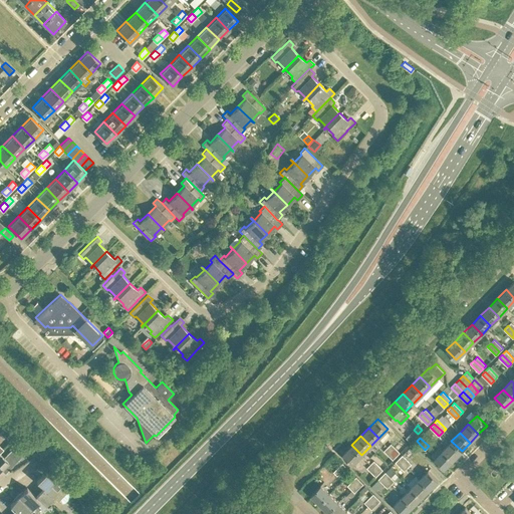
[(451,441),(443,450),(453,460),(462,451),(451,441)]
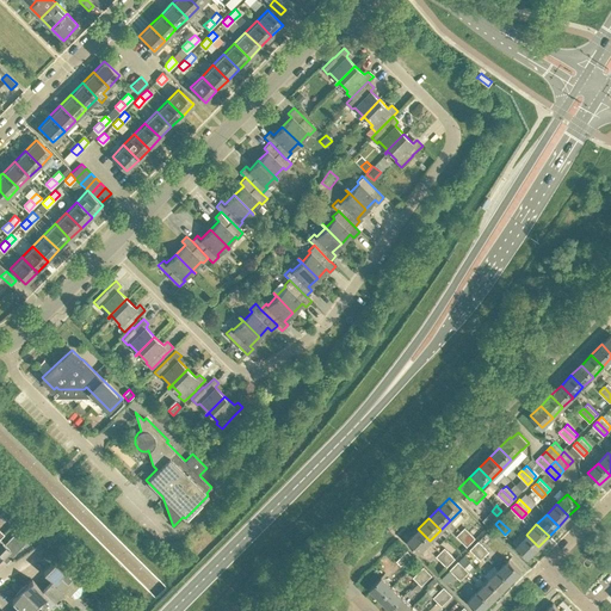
[(464,528),(461,531),(471,542),(475,537),(464,528)]
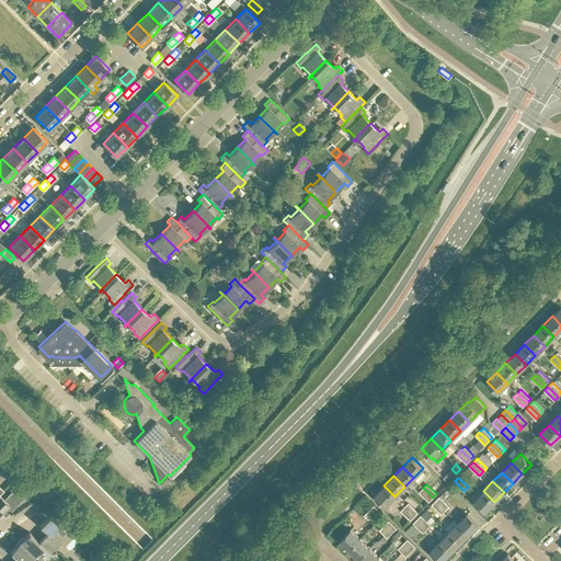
[(395,496),(384,485),(374,495),(385,506),(395,496)]
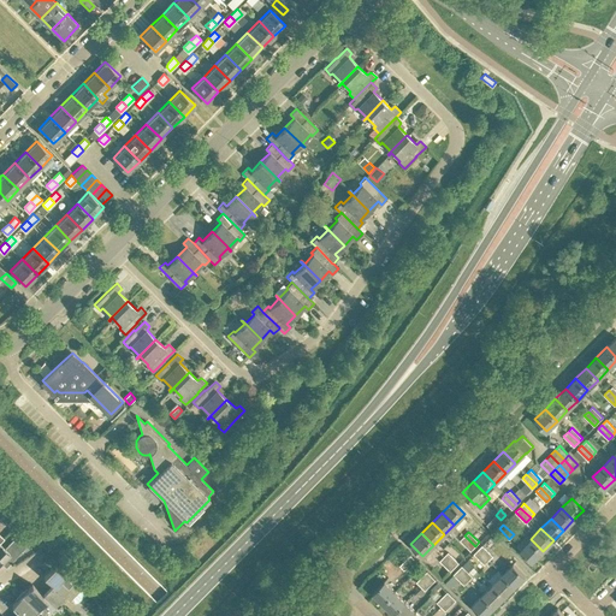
[(0,562),(3,560),(9,564),(27,545),(17,535),(5,548),(0,543),(0,562)]
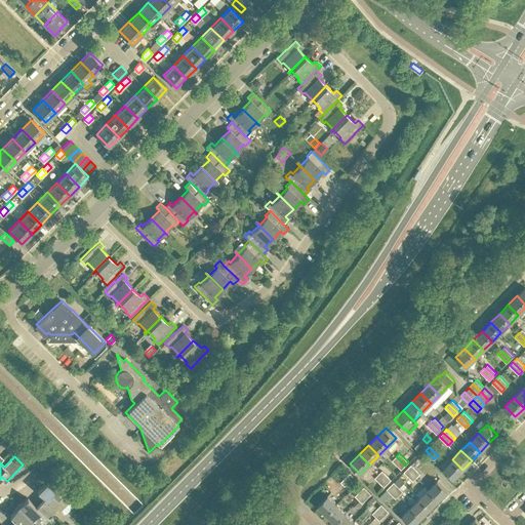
[(405,466),(396,456),(393,460),(401,469),(405,466)]
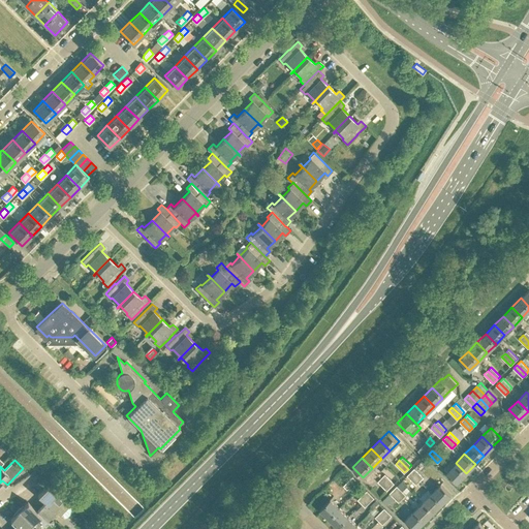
[(466,473),(456,463),(446,472),(457,483),(466,473)]
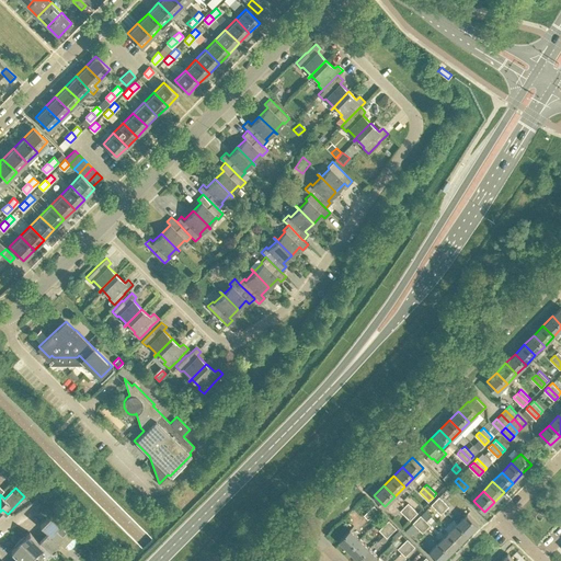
[(439,496),(436,500),(445,510),(449,506),(439,496)]
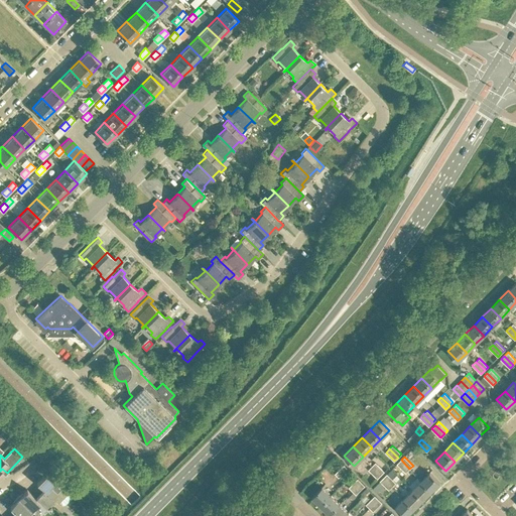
[(409,469),(401,460),(397,464),(406,473),(409,469)]
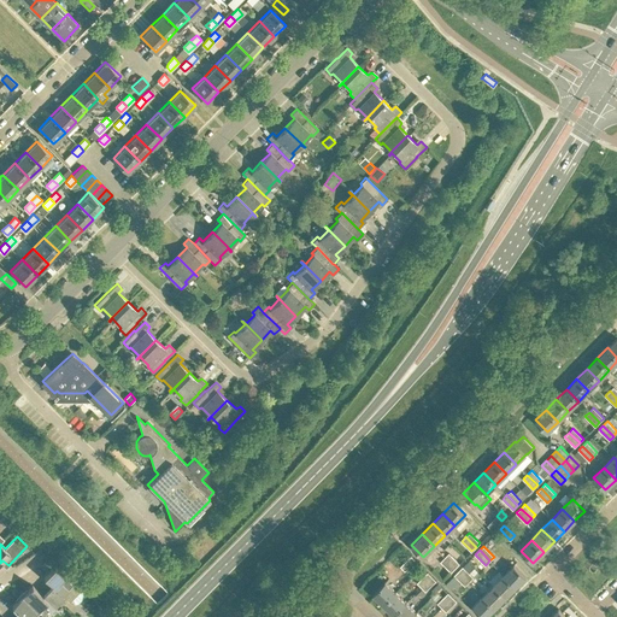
[(450,553),(445,557),(456,568),(459,563),(450,553)]
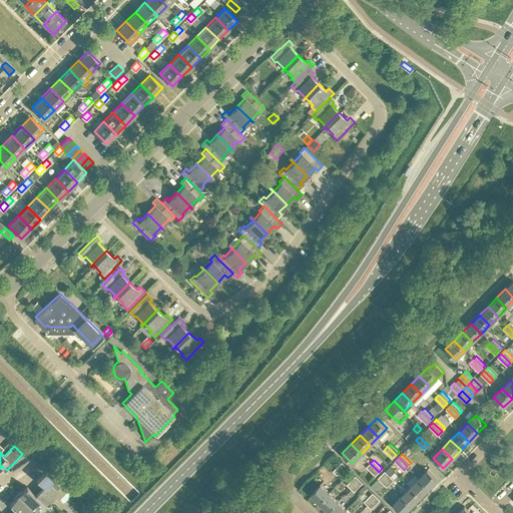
[(334,471),(337,474),(346,465),(342,462),(334,471)]
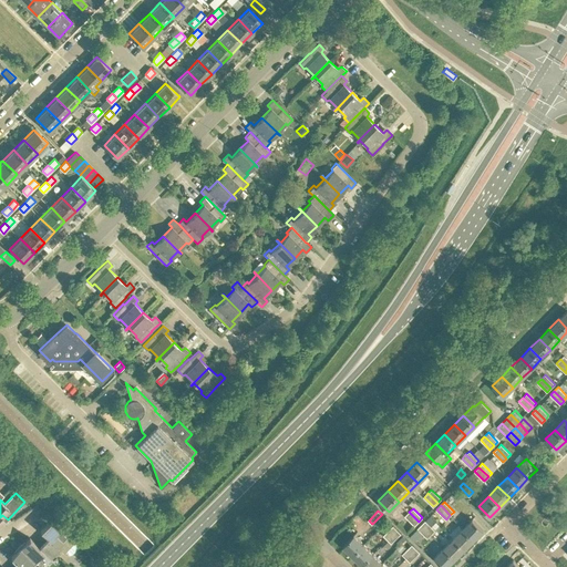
[(419,522),(409,512),(405,516),(414,525),(419,522)]
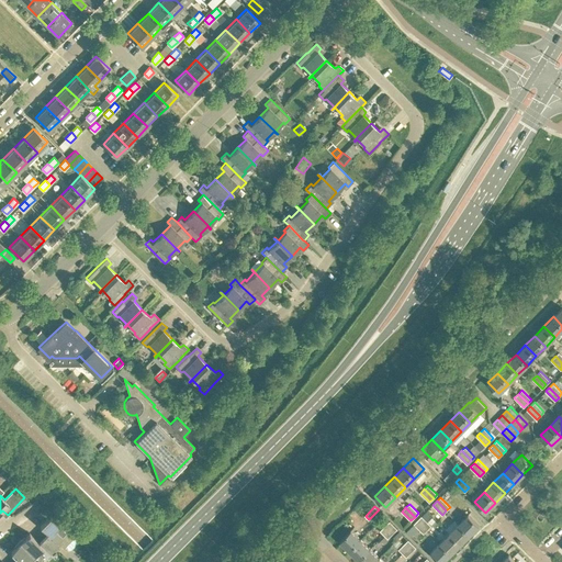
[(469,514),(459,524),(470,535),(480,525),(469,514)]
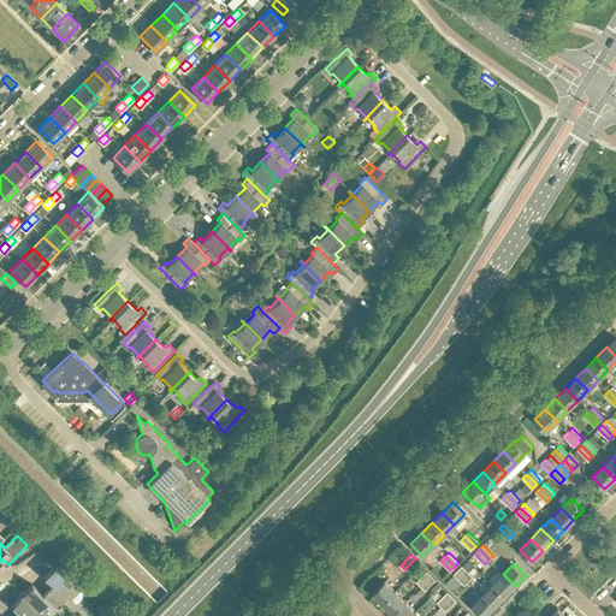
[(87,592),(82,587),(66,573),(65,574),(55,564),(43,575),(52,584),(47,588),(60,602),(65,597),(69,600),(71,599),(75,602),(77,602),(87,592)]
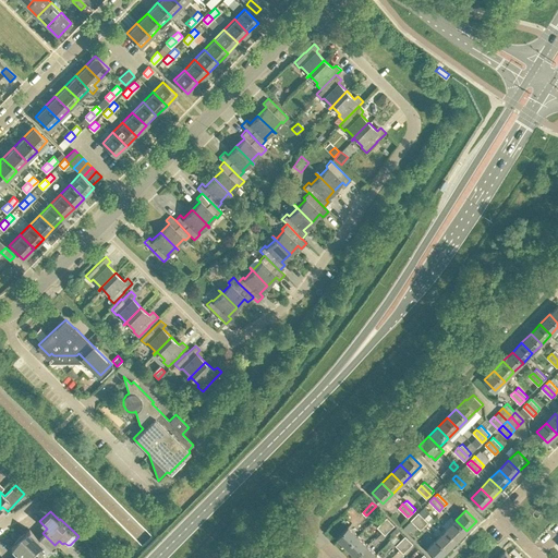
[(419,512),(415,517),(424,525),(428,522),(419,512)]
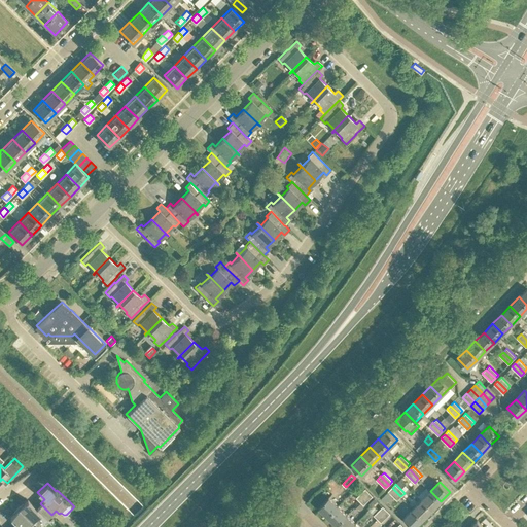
[(400,496),(392,488),(388,491),(397,500),(400,496)]
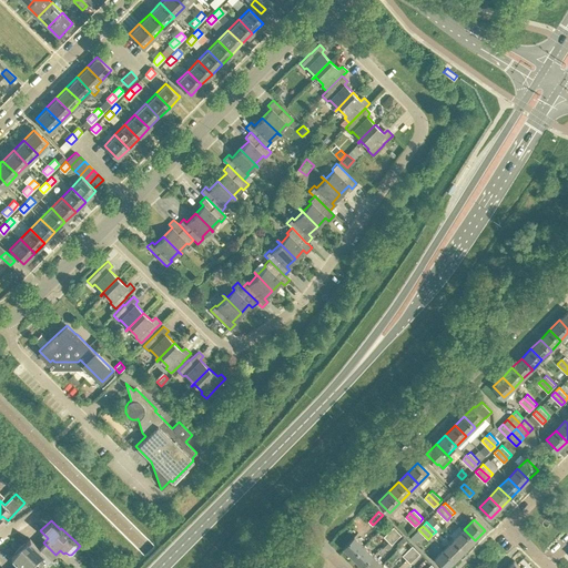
[(384,536),(388,540),(397,530),(394,527),(384,536)]
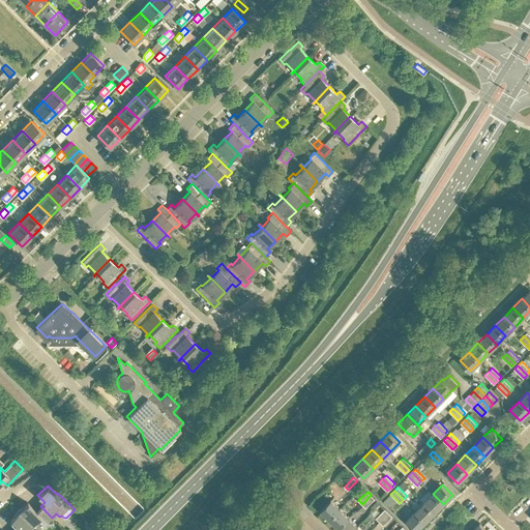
[(433,494),(423,502),(435,512),(443,504),(433,494)]
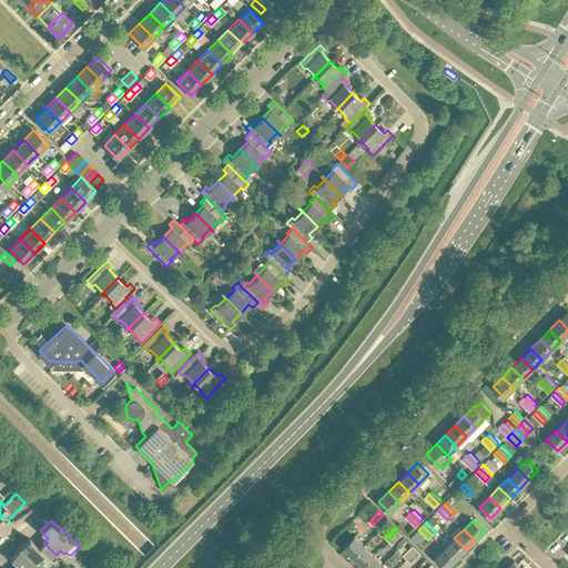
[(397,530),(388,540),(392,544),(402,534),(397,530)]
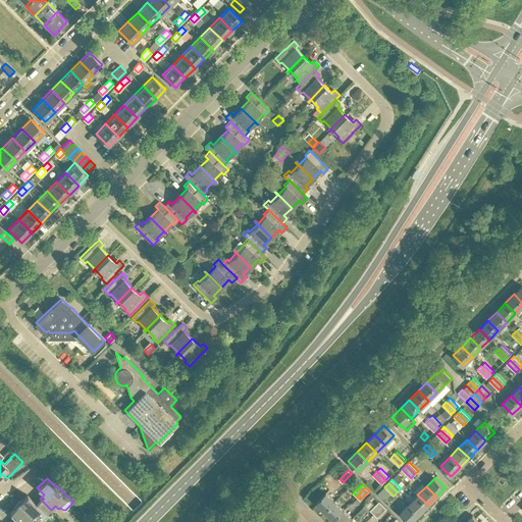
[(316,502),(325,511),(335,501),(326,491),(316,502)]
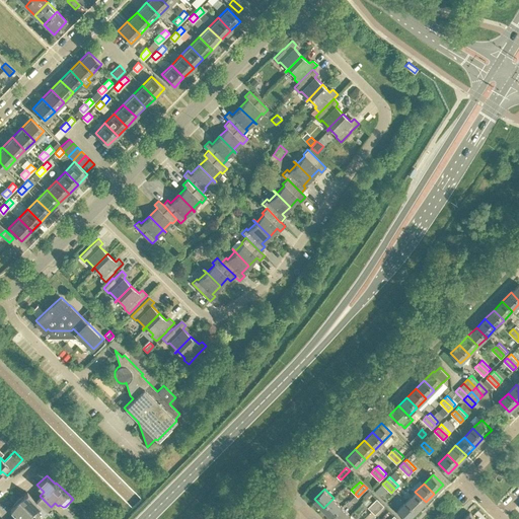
[(366,499),(372,493),(369,490),(363,496),(366,499)]
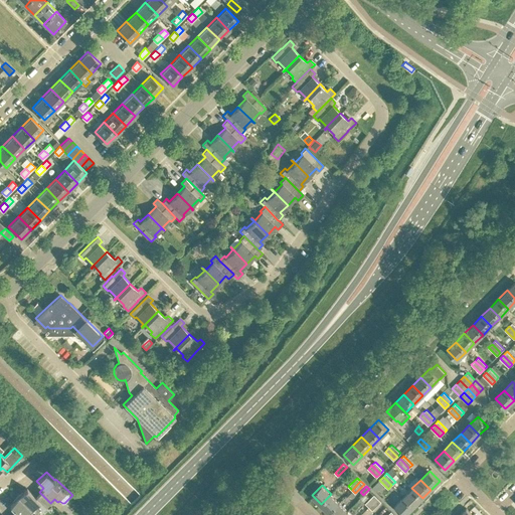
[(21,491),(17,496),(33,511),(41,503),(45,508),(50,503),(39,492),(35,496),(27,488),(22,492),(21,491)]
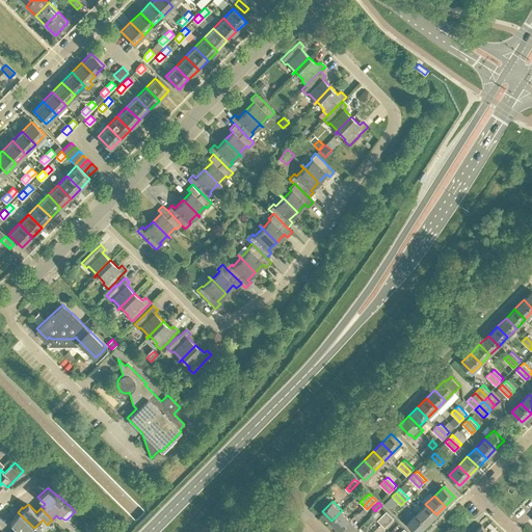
[(425,504),(417,513),(427,524),(436,514),(425,504)]
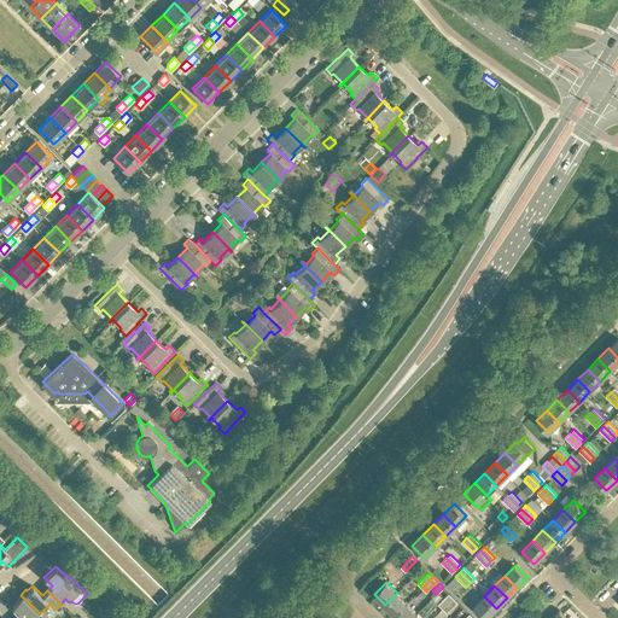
[(385,605),(395,616),(407,602),(397,593),(385,605)]
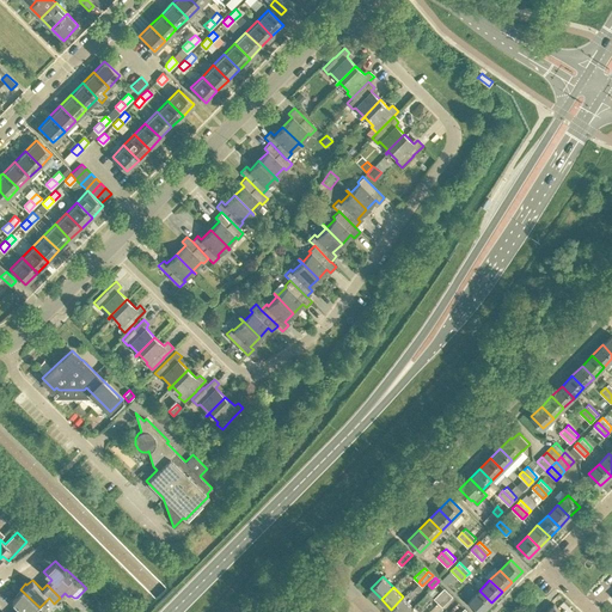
[(434,598),(439,603),(448,592),(445,587),(434,598)]
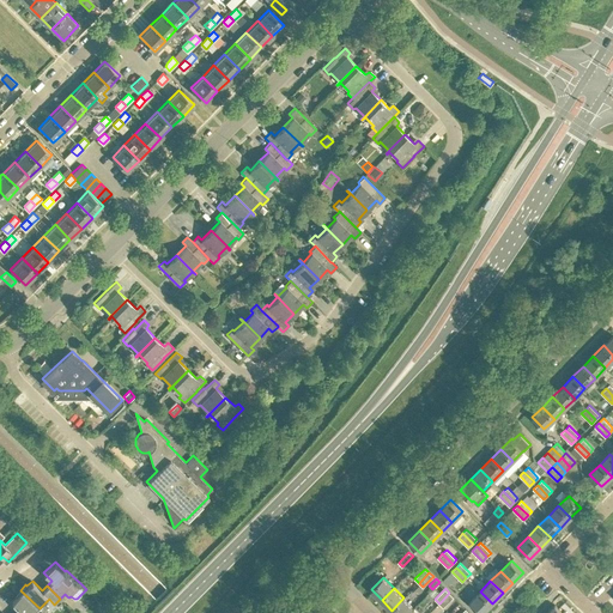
[(22,612),(20,612),(34,612),(40,608),(20,590),(16,595),(17,596),(12,601),(22,612)]
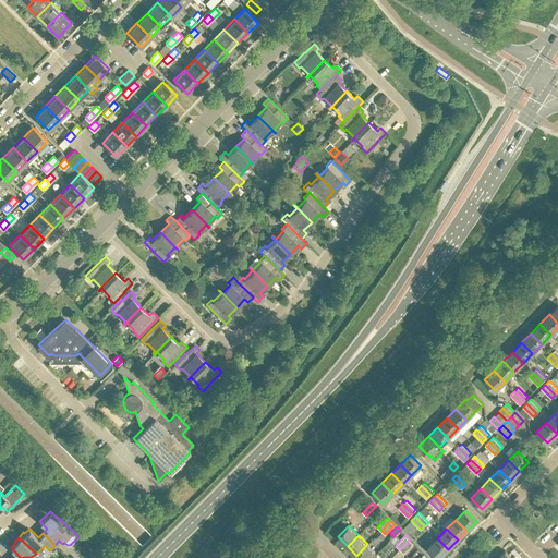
[(438,557),(448,549),(437,538),(427,548),(437,557),(438,557)]
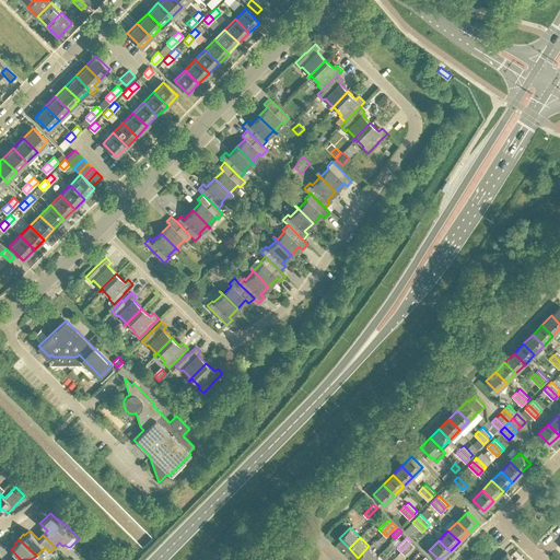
[(410,541),(401,551),(405,555),(415,545),(410,541)]
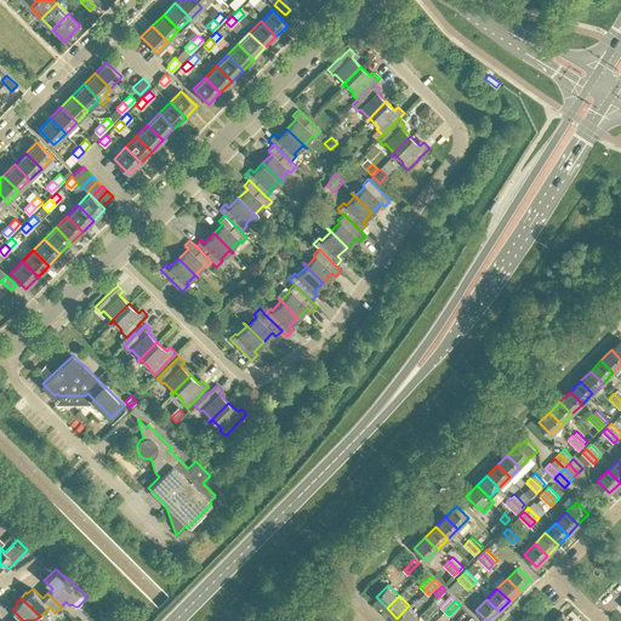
[(397,619),(399,620),(414,620),(420,616),(409,605),(397,619)]
